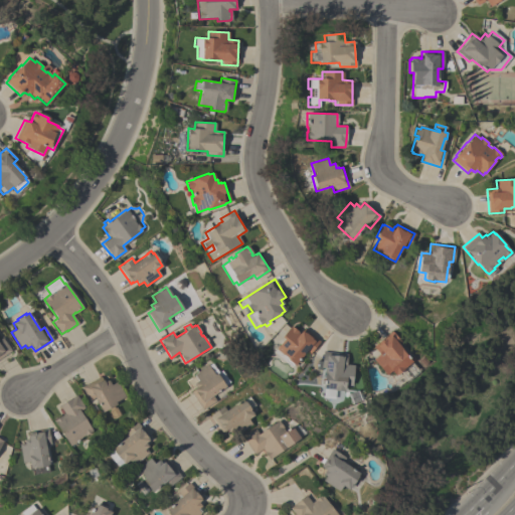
[(294,365),(292,367),(273,352),(284,339),(281,337),(290,327),(291,328),(292,327),(298,332),(297,333),(299,334),(301,330),(302,331),(304,329),(320,342),(309,354),(306,351),(294,365)]
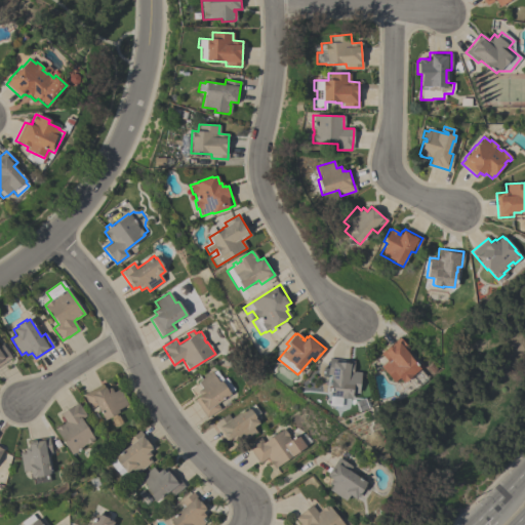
[(400,337),(410,350),(407,353),(410,356),(409,357),(416,365),(419,363),(423,367),(419,370),(428,379),(417,388),(409,378),(404,382),(403,381),(403,382),(399,377),(394,382),(381,368),(389,363),(380,353),(400,337)]
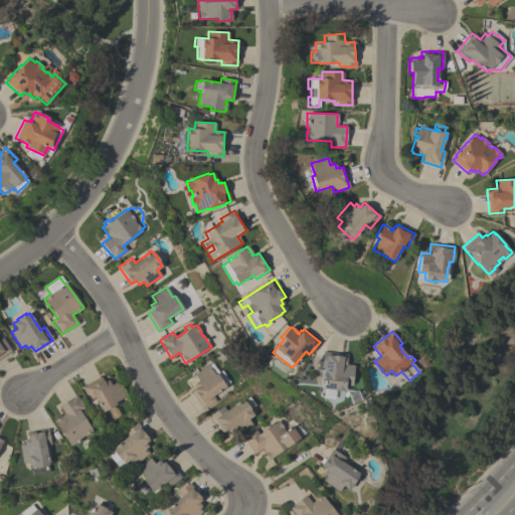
[(11,350),(0,357),(0,339),(2,338),(11,350)]
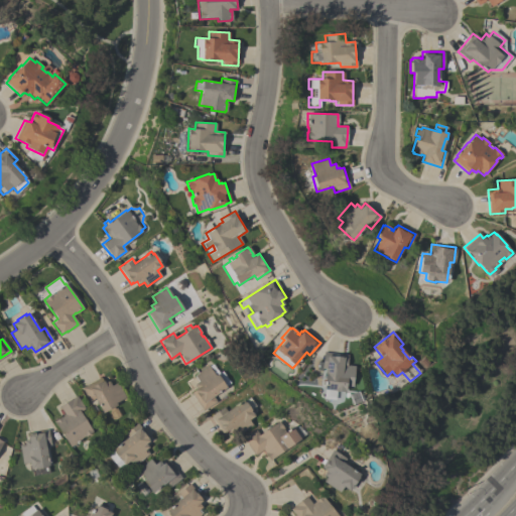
[(348,356),(347,366),(355,366),(353,386),(346,385),(345,391),(344,391),(344,392),(336,391),(335,399),(323,398),(326,375),(325,375),(326,369),(321,368),(321,373),(317,373),(318,362),(323,362),(324,353),(348,356)]
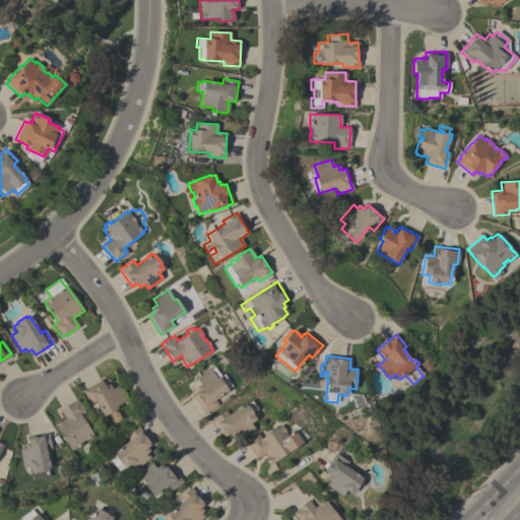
[(212,366),(219,377),(223,375),(232,386),(226,389),(228,390),(214,399),(218,404),(205,414),(192,396),(197,392),(194,388),(199,384),(195,378),(209,369),(212,366)]
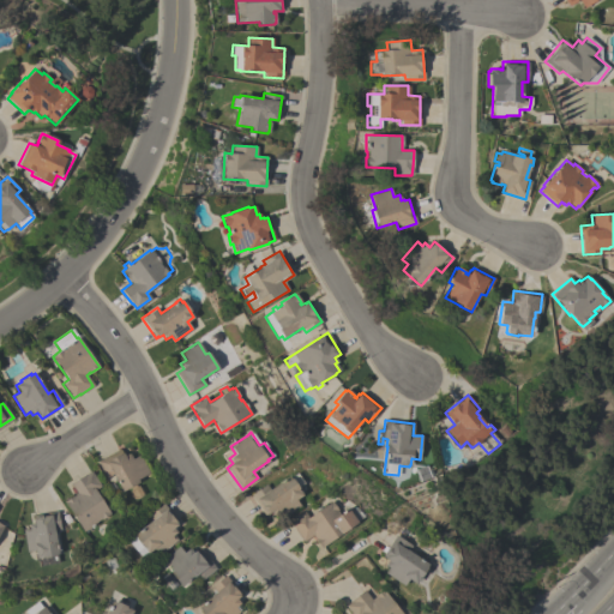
[(136,487),(137,486),(142,494),(134,499),(128,489),(131,489),(130,487),(122,492),(112,474),(106,477),(97,462),(119,449),(121,453),(122,452),(124,455),(127,453),(127,455),(128,453),(132,459),(139,456),(149,473),(137,480),(138,482),(134,485),(136,487)]
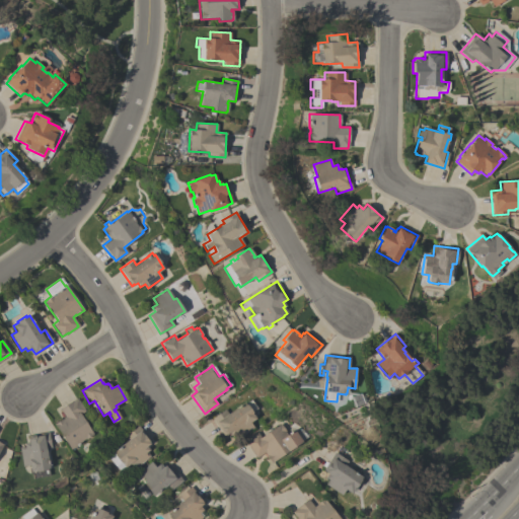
[(54,425),(65,417),(60,410),(76,398),(85,411),(80,414),(93,435),(85,440),(85,439),(81,441),(82,442),(70,450),(54,425)]
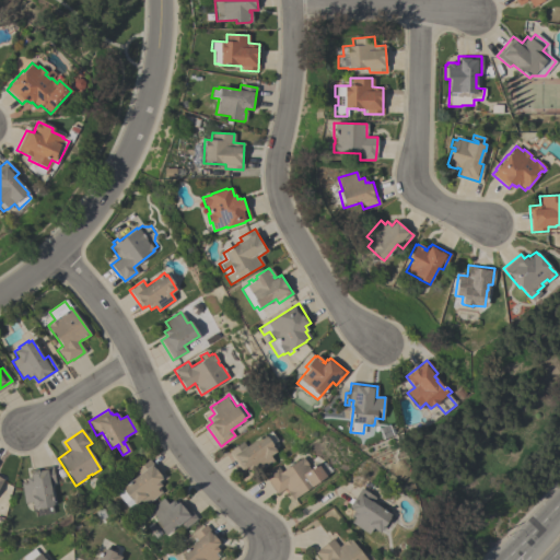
[(270,432),(276,440),(271,444),(276,451),(269,455),(273,462),(257,474),(254,468),(251,471),(247,467),(243,469),(243,468),(241,470),(229,452),(243,442),(246,446),(264,434),(264,435),(270,432)]
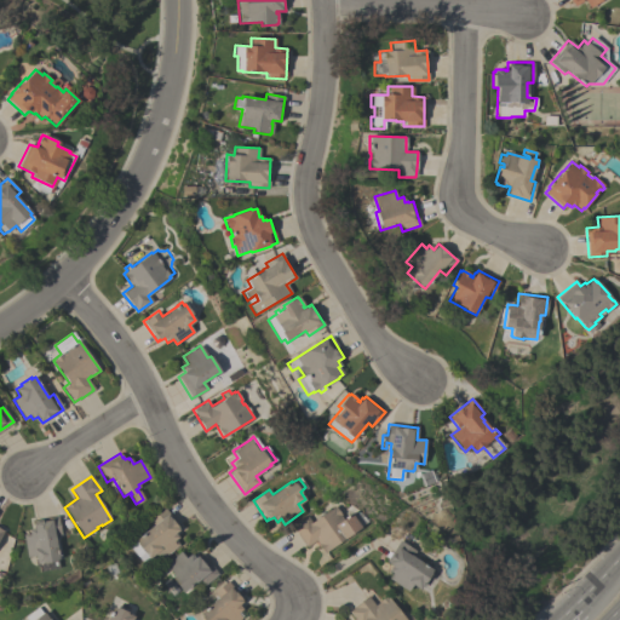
[(360,512),(362,516),(363,516),(367,521),(360,526),(361,528),(325,554),(315,540),(306,546),(305,545),(305,546),(297,534),(292,527),(306,517),(311,523),(334,506),(334,507),(336,506),(340,515),(339,516),(342,520),(351,514),(354,517),(360,512)]
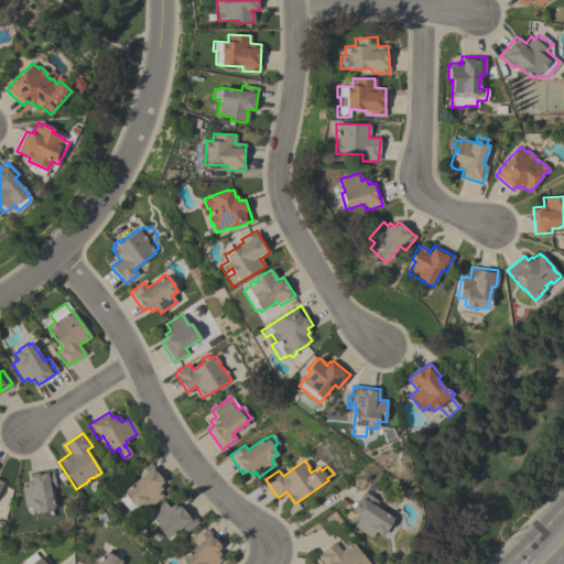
[(163,479),(162,481),(159,485),(162,489),(159,491),(163,496),(141,513),(136,507),(130,511),(126,507),(125,507),(116,496),(139,478),(136,474),(150,462),(163,479)]
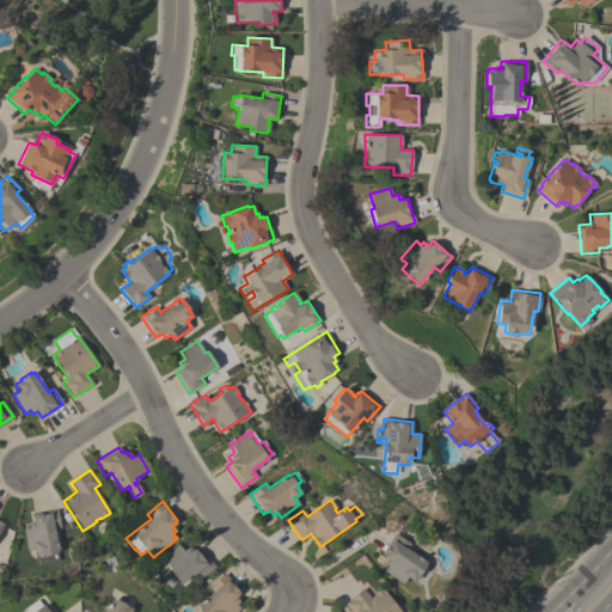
[(23,528),(29,527),(28,522),(34,521),(32,514),(56,509),(60,527),(54,528),(57,552),(56,552),(57,561),(38,563),(37,556),(36,556),(35,549),(26,550),(23,528)]
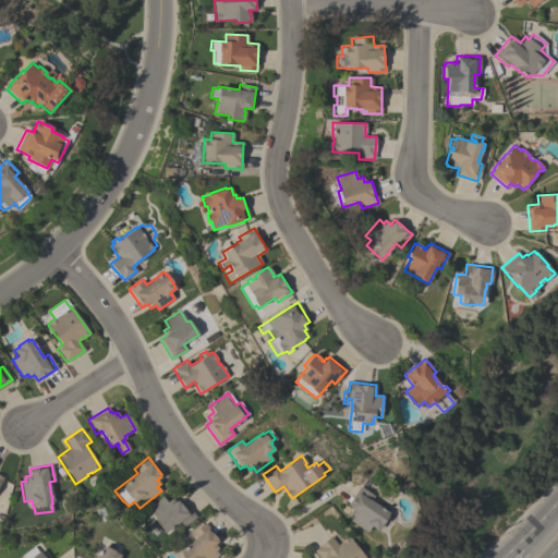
[(349,520),(352,516),(350,513),(352,509),(349,507),(349,506),(348,505),(360,486),(374,496),(371,501),(388,513),(387,516),(388,517),(381,525),(377,531),(371,526),(366,532),(349,520)]
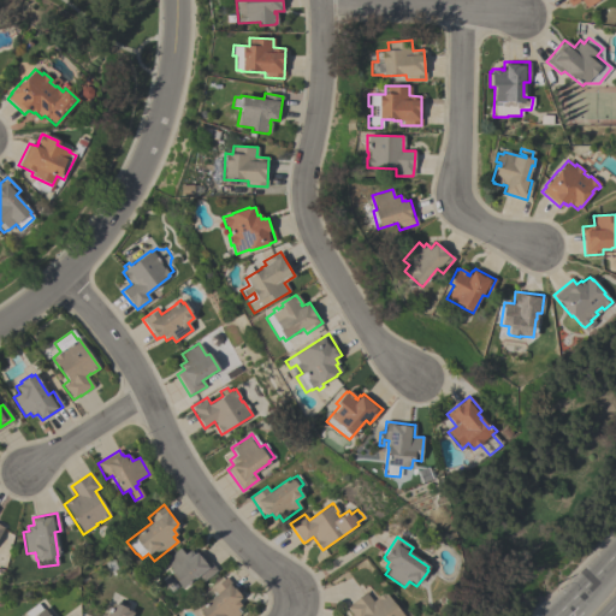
[(217,570),(201,582),(196,576),(182,588),(170,574),(172,572),(164,561),(178,548),(184,555),(189,550),(194,555),(195,552),(196,554),(200,550),(217,570)]
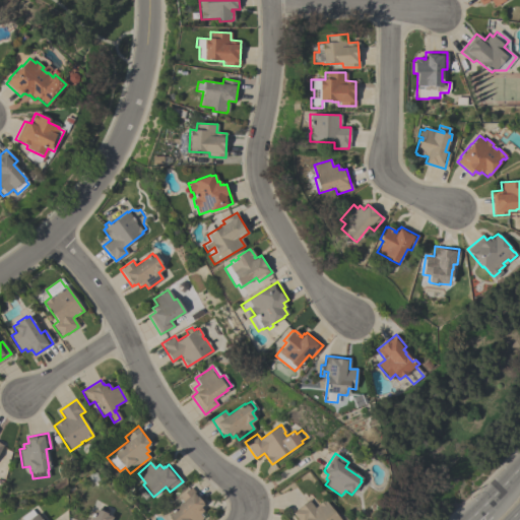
[(204,503),(202,504),(203,505),(200,508),(203,511),(198,514),(202,518),(199,519),(170,519),(169,518),(170,517),(168,515),(183,502),(179,498),(190,488),(204,503)]
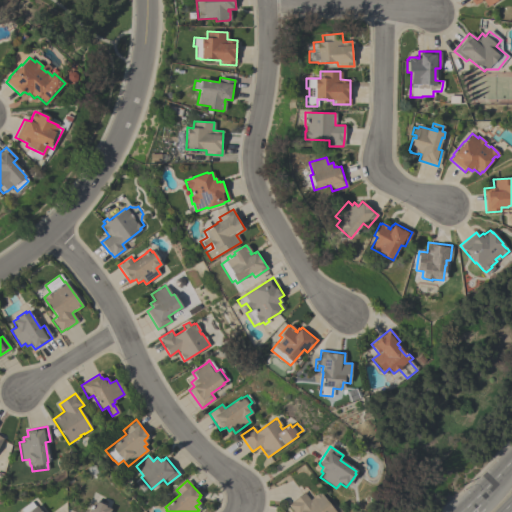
[(293,511),(288,505),(292,502),(292,501),(304,492),(309,500),(312,498),(312,497),(319,491),(334,511),(293,511)]
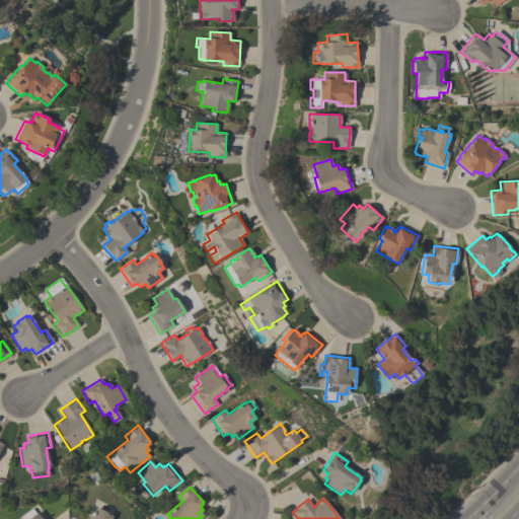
[(99,501),(114,508),(110,515),(112,516),(109,518),(89,518),(94,508),(95,509),(99,501)]
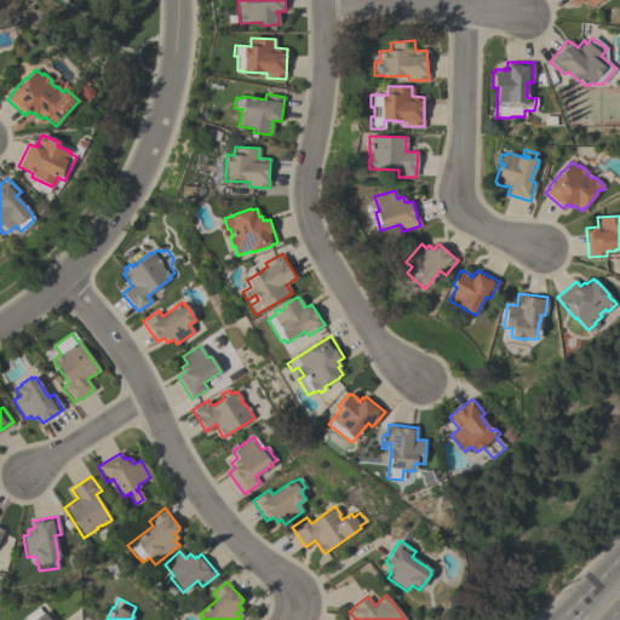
[(27,619),(26,616),(38,608),(41,613),(44,612),(49,619),(27,619)]
